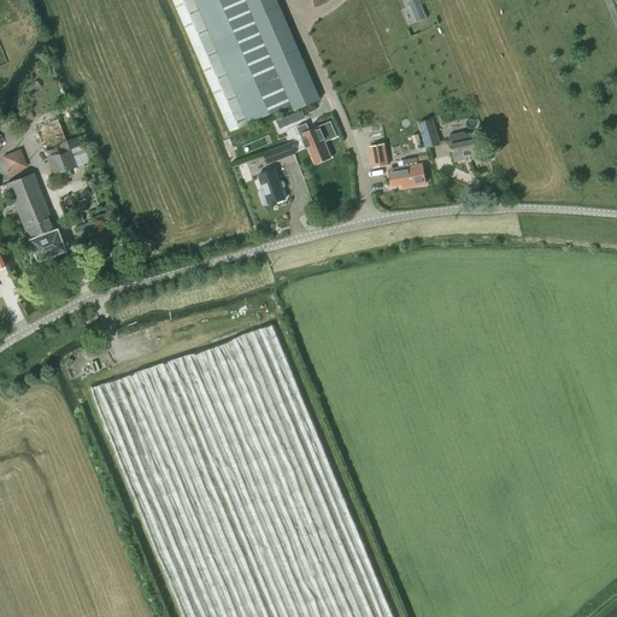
[(172,0),(230,133),(292,105),(293,111),(318,100),(275,0),(172,0)]
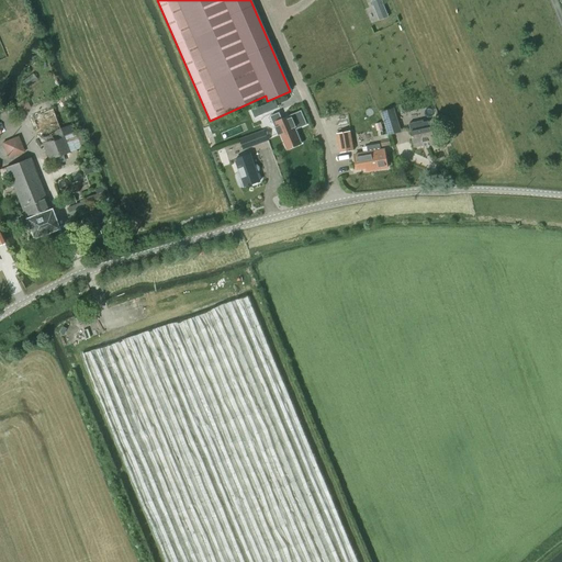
[(380,20),(388,17),(381,0),(374,0),(372,1),(380,20)]
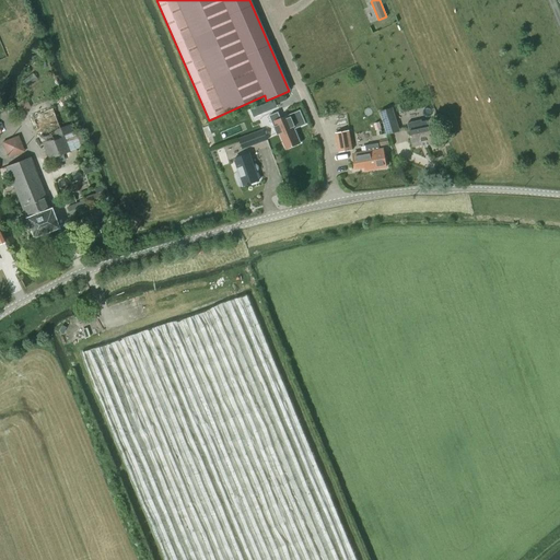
[(31,107),(26,98),(16,104),(21,113),(31,107)]
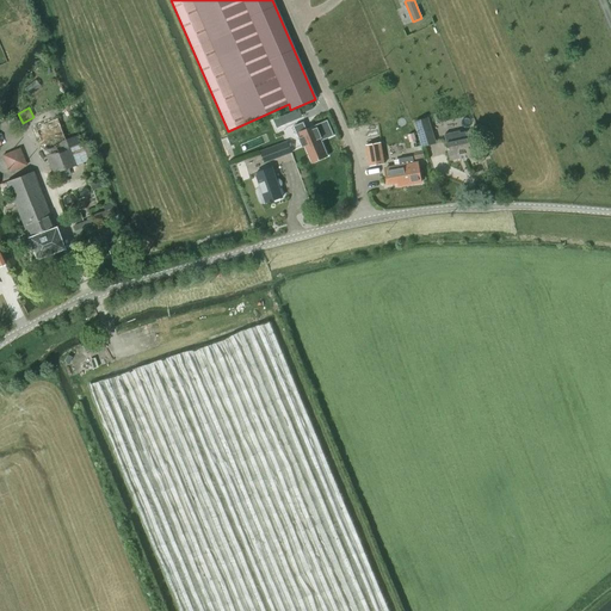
[(295,121),(291,112),(273,121),(277,128),(295,121)]
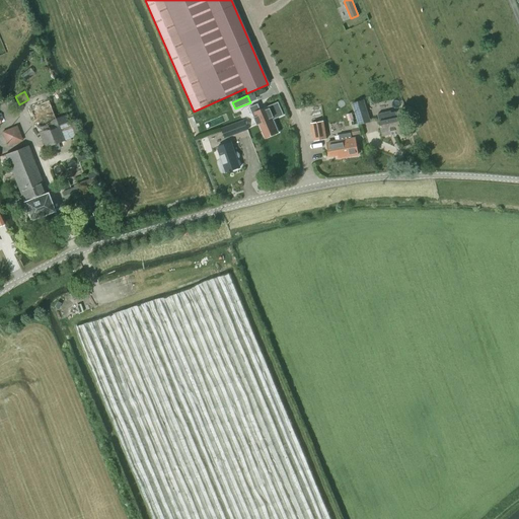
[(359,125),(370,121),(363,99),(352,103),(359,125)]
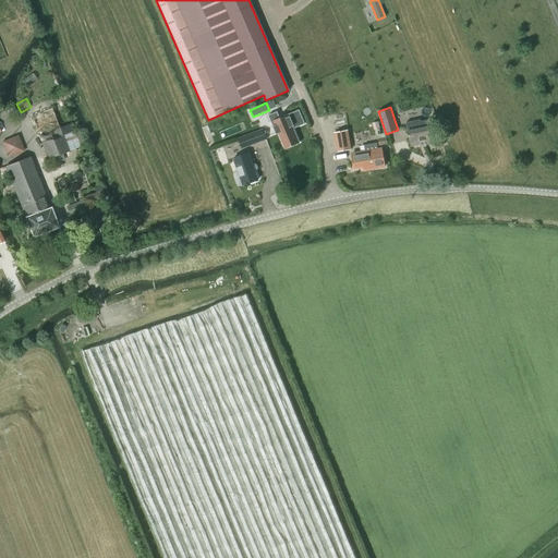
[(48,159),(62,154),(69,150),(80,147),(65,109),(55,113),(52,108),(41,112),(31,116),(36,133),(48,159)]
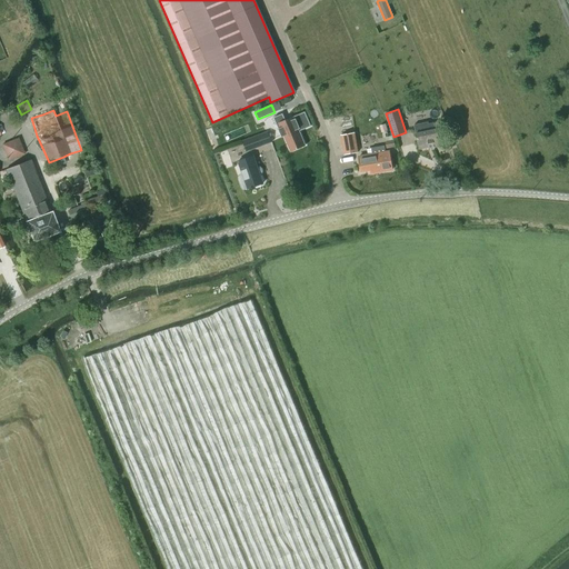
[(311,126),(305,111),(286,120),(282,113),(273,118),(281,137),(283,137),(290,152),(306,146),(300,131),(311,126)]
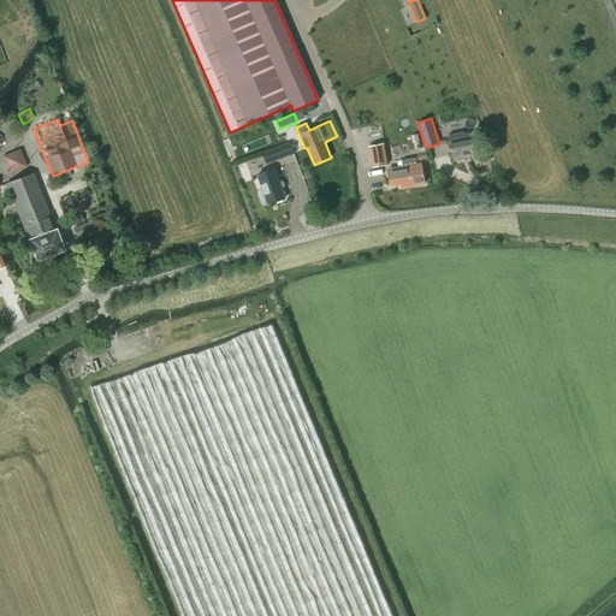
[(448,136),(450,144),(454,161),(480,155),(477,140),(472,141),(469,134),(460,135),(458,134),(448,136)]
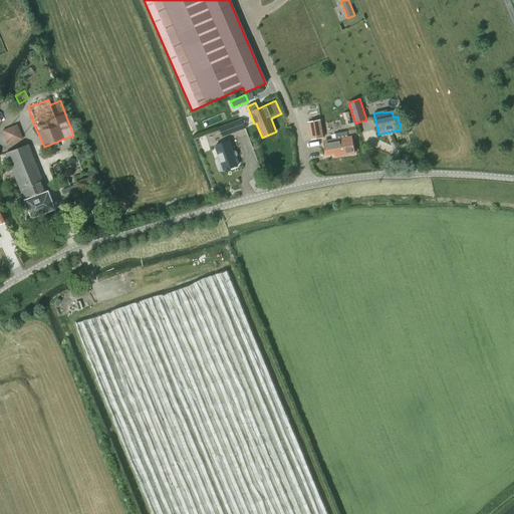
[(245,129),(242,118),(219,126),(222,137),(245,129)]
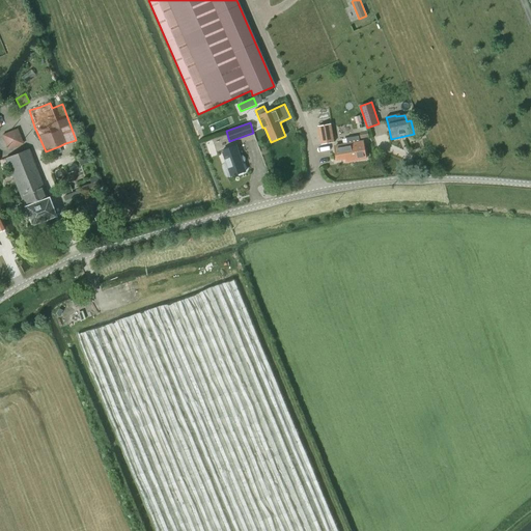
[(330,123),(318,127),(322,144),(334,142),(330,123)]
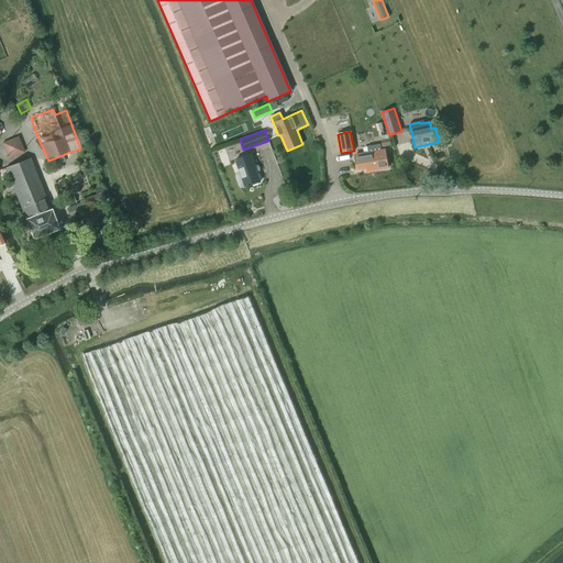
[(2,143),(8,158),(24,153),(18,136),(2,143)]
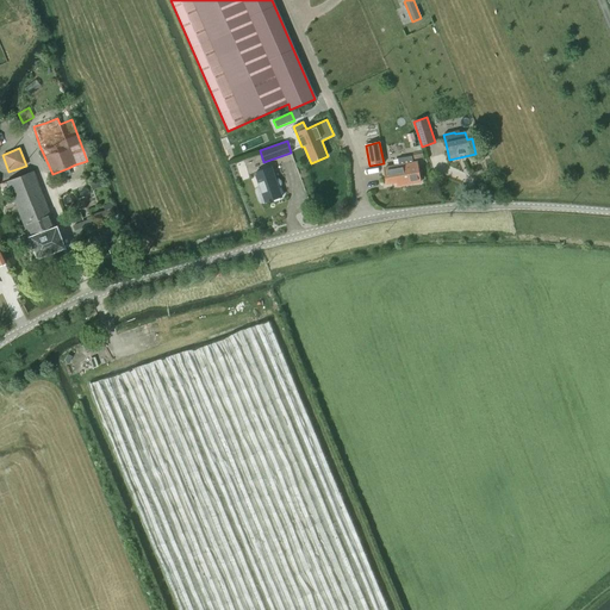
[(387,184),(396,181),(397,186),(421,182),(417,161),(414,161),(412,156),(398,159),(398,165),(384,167),(387,184)]
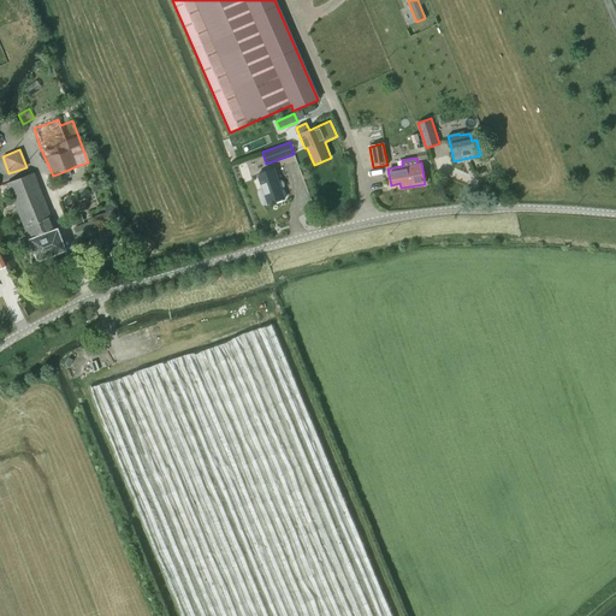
[(258,175),(262,189),(260,190),(259,191),(259,194),(261,202),(264,205),(266,205),(267,203),(268,205),(284,197),(273,167),(258,175)]
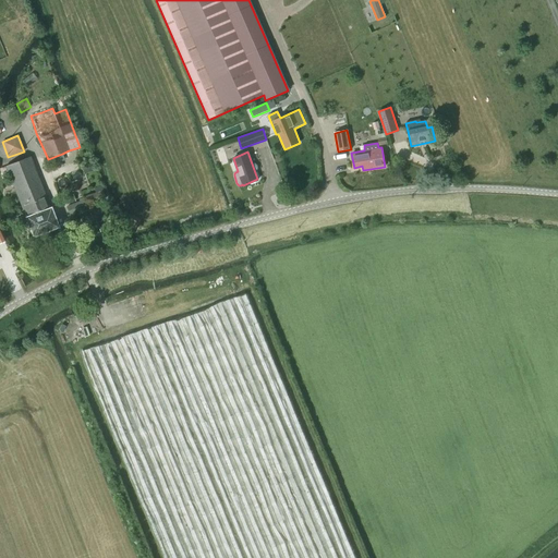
[(49,207),(29,156),(4,166),(23,213),(25,217),(50,207),(49,207)]
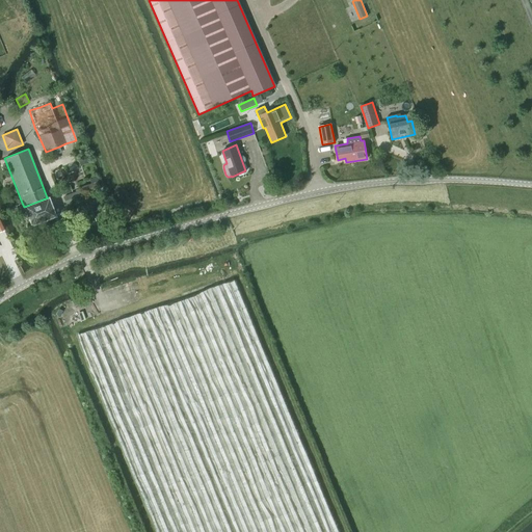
[(98,182),(81,187),(81,189),(82,193),(100,188),(98,182)]
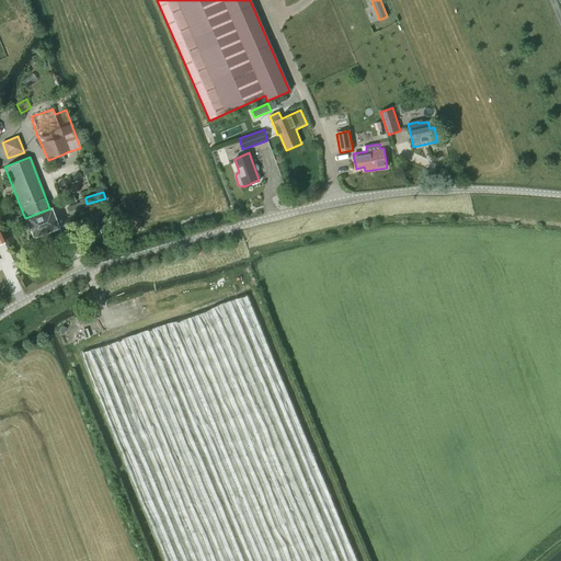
[(66,205),(76,202),(73,195),(64,198),(66,205)]
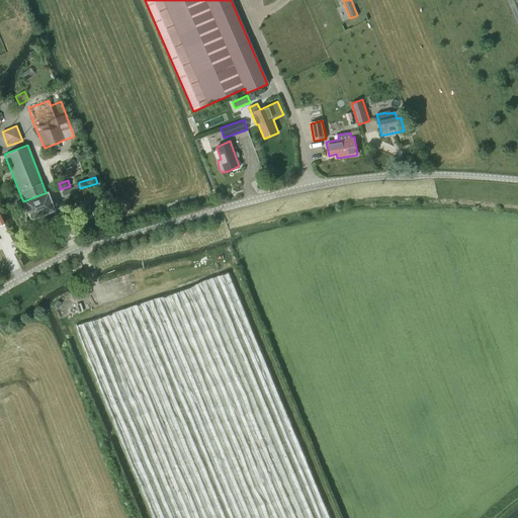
[(62,190),(65,199),(80,193),(76,184),(73,185),(73,186),(62,190)]
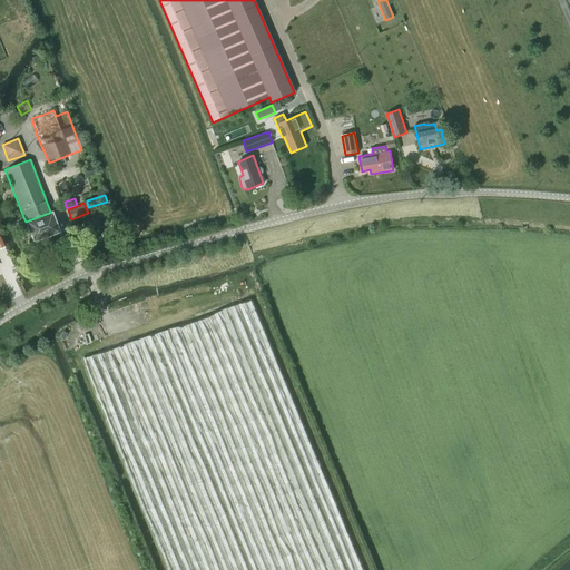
[(60,232),(51,212),(26,222),(23,217),(11,223),(13,229),(26,224),(32,243),(60,232)]
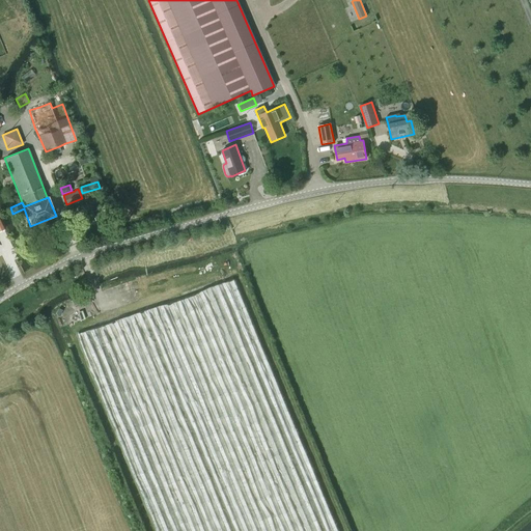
[(79,296),(71,300),(74,306),(82,302),(79,296)]
